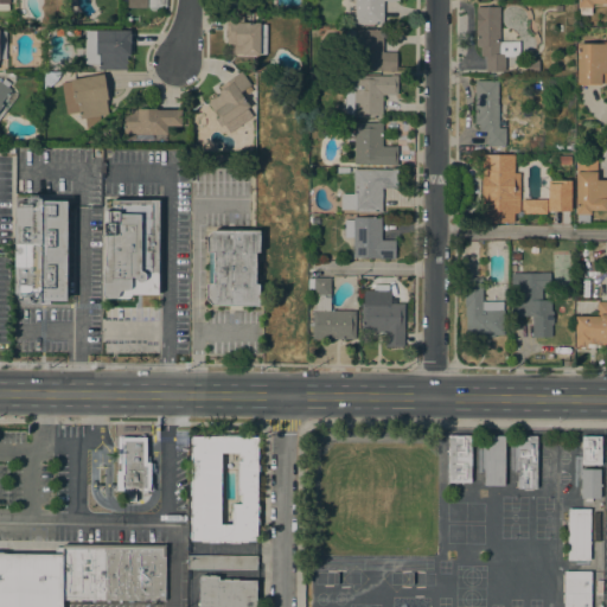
[(10,0),(10,4),(7,4),(7,5),(8,5),(8,11),(0,10),(0,0),(10,0)]
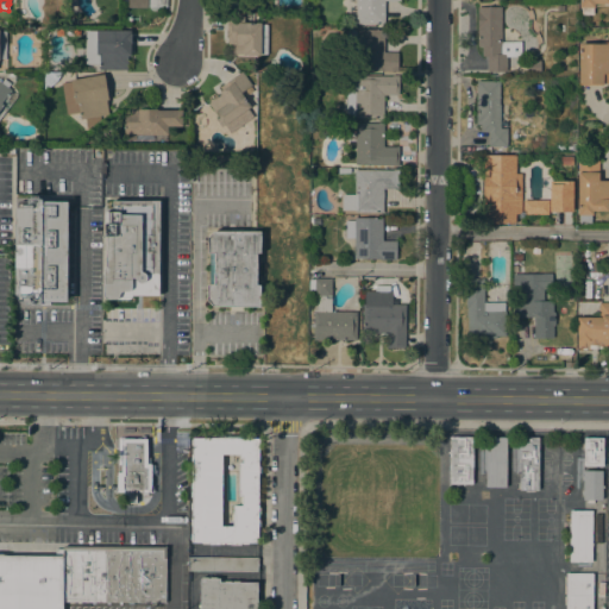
[(356,0),(384,0),(384,24),(378,24),(378,23),(356,23),(356,0)]
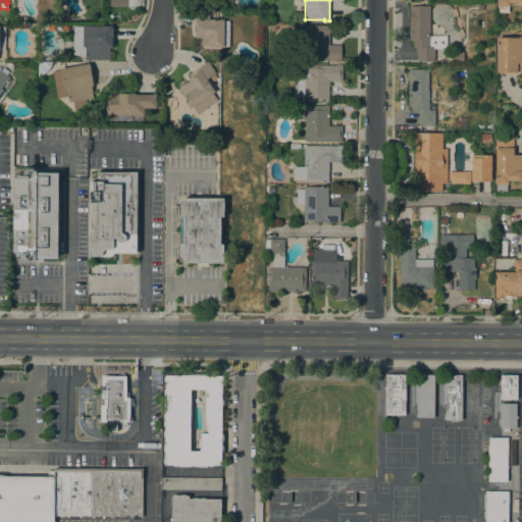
[(521,0),(521,3),(509,3),(509,6),(507,6),(508,12),(500,12),(500,6),(497,6),(497,0),(521,0)]
